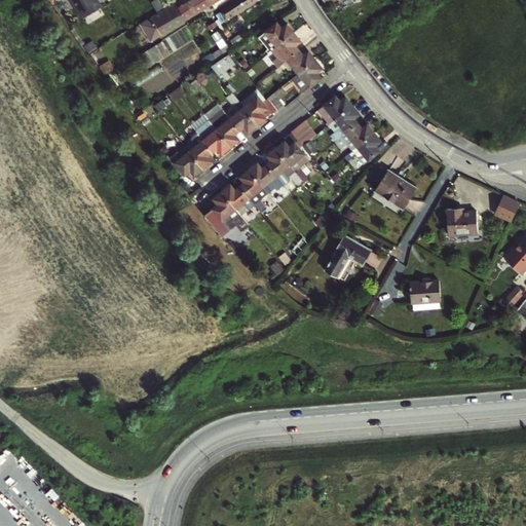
[(99,0),(71,0),(75,6),(76,6),(83,17),(103,5),(99,0)]
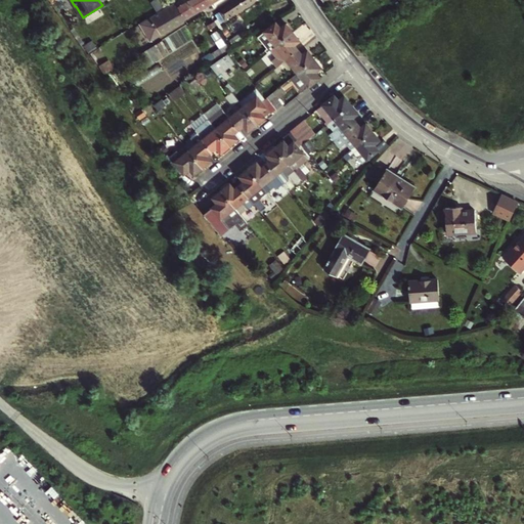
[(207,0),(188,0),(178,6),(186,19),(211,4),(207,0)]
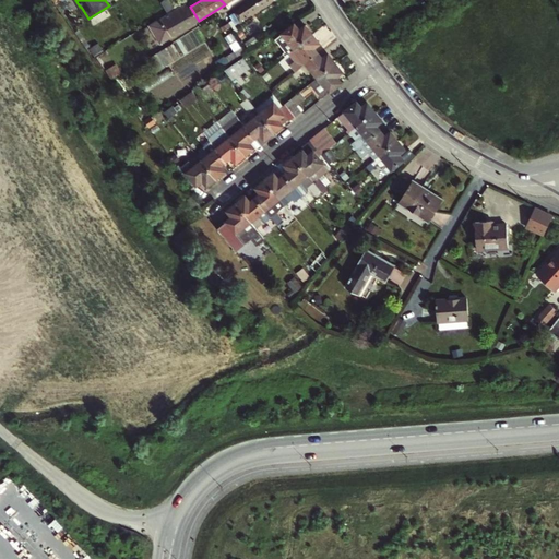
[(251,0),(246,3),(247,6),(235,13),(240,21),(241,22),(274,0),(251,0)]
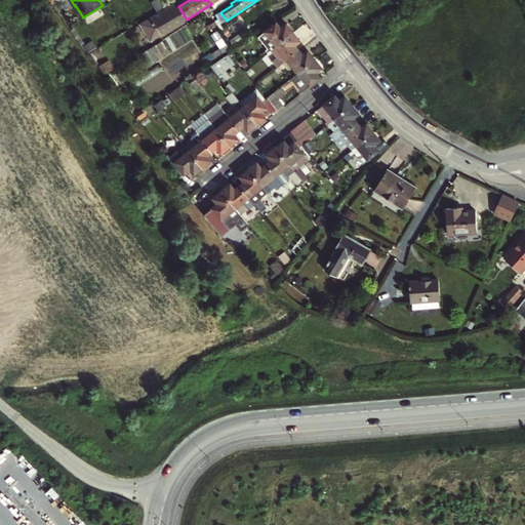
[(160,36),(187,19),(178,6),(176,2),(172,4),(168,7),(167,7),(136,26),(148,44),(158,37),(159,39),(161,38),(160,36)]
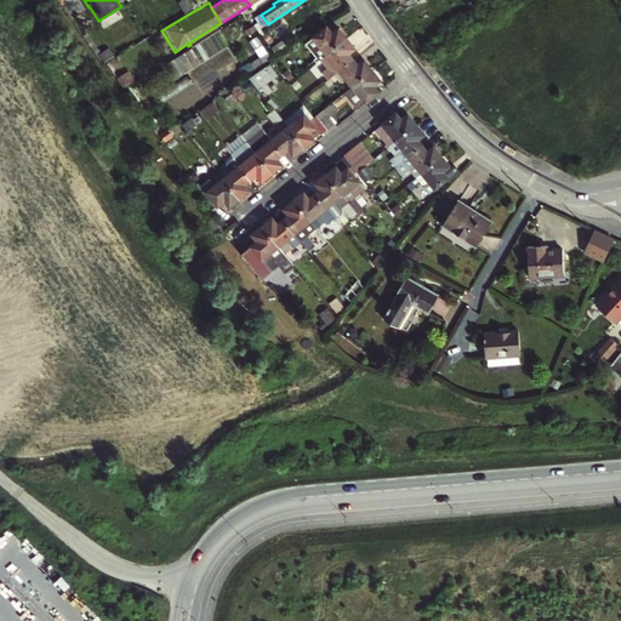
[(255,24),(246,30),(249,35),(258,29),(255,24)]
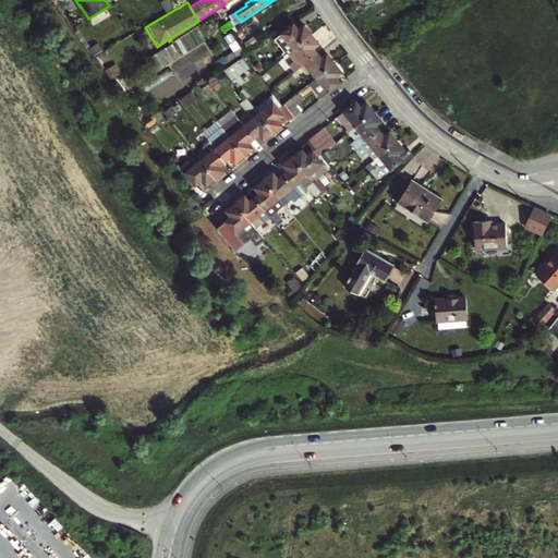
[(291,48),(292,50),(313,34),(306,25),(300,31),(295,24),(283,33),(293,46),(291,48)]
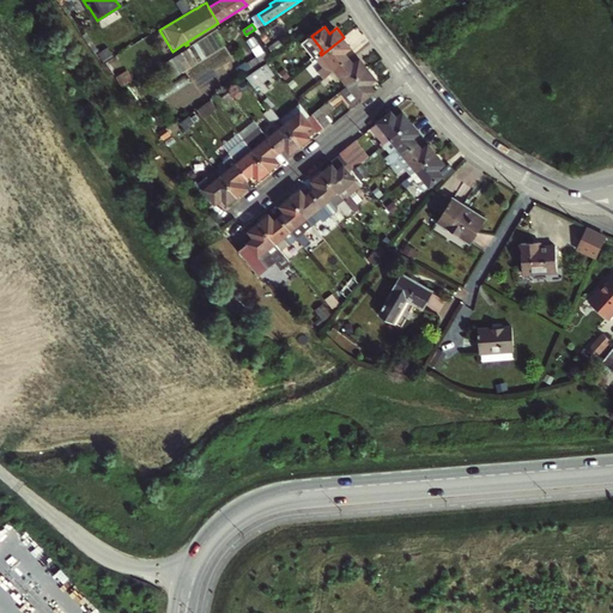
[(351,47),(344,37),(321,55),(315,60),(328,77),(338,68),(350,59),(345,52),(351,47)]
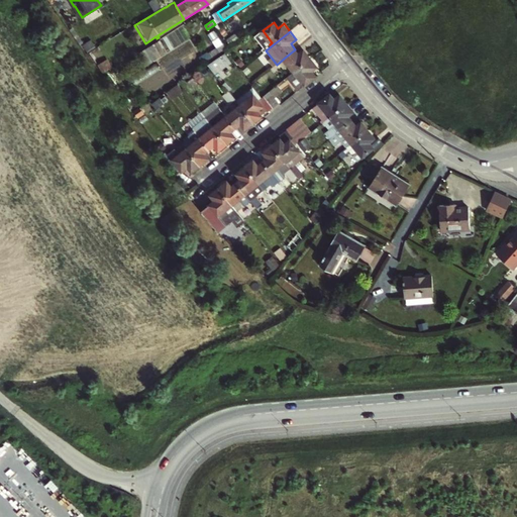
[(291,71),(293,74),(311,59),(304,49),(299,55),(295,49),(285,58),(294,70),(291,71)]
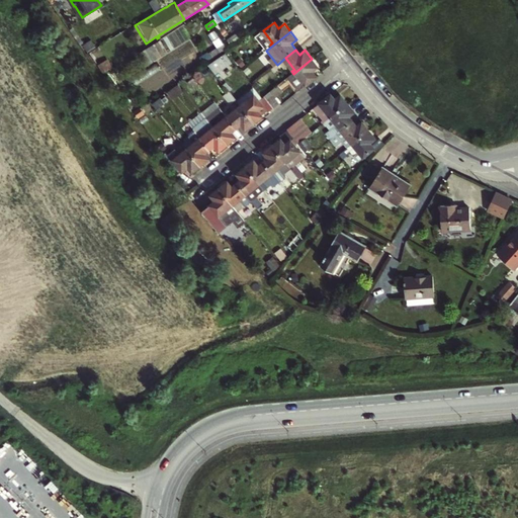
[(226,51),(207,63),(213,71),(232,59),(226,51)]
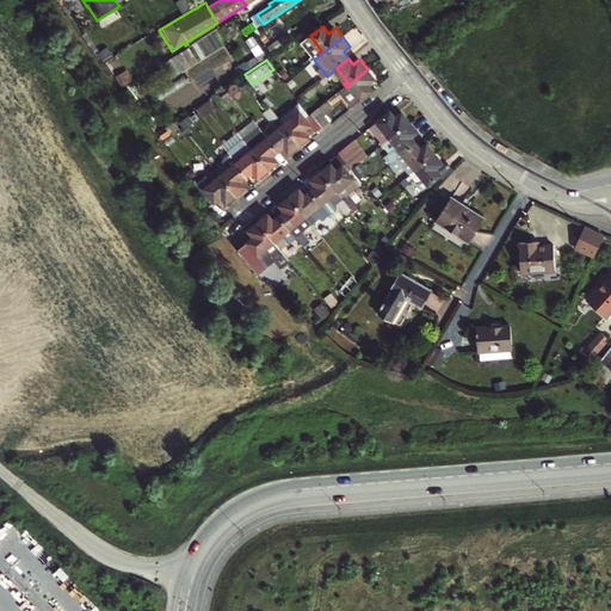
[(368,69),(346,87),(344,88),(356,104),(374,90),(369,84),(375,79),(368,69)]
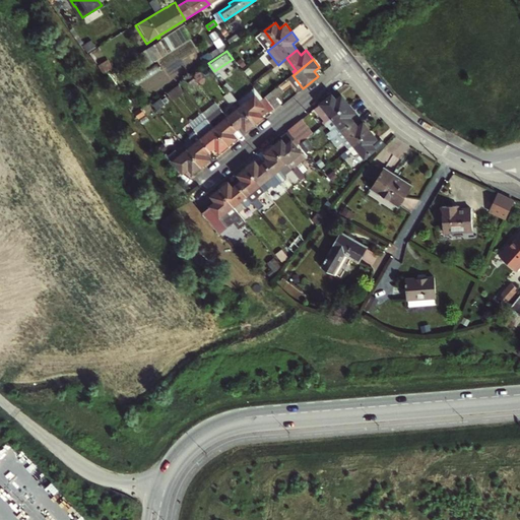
[(266,95),(275,107),(280,103),(276,96),(284,90),(280,85),(266,95)]
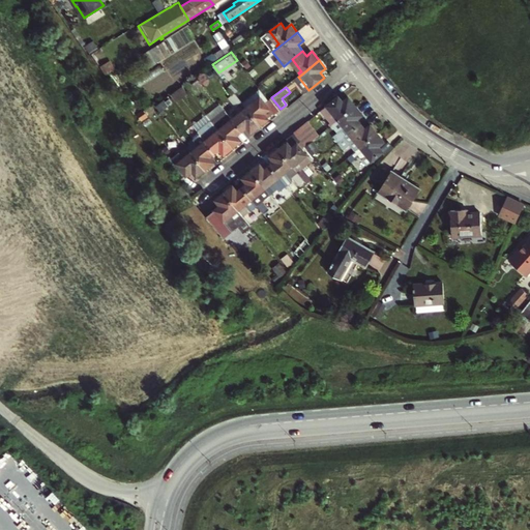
[(233,119),(242,130),(247,126),(252,131),(260,124),(246,108),(244,106),(241,101),(231,89),(231,88),(226,91),(237,105),(238,105),(241,109),(242,108),(244,110),(233,119)]
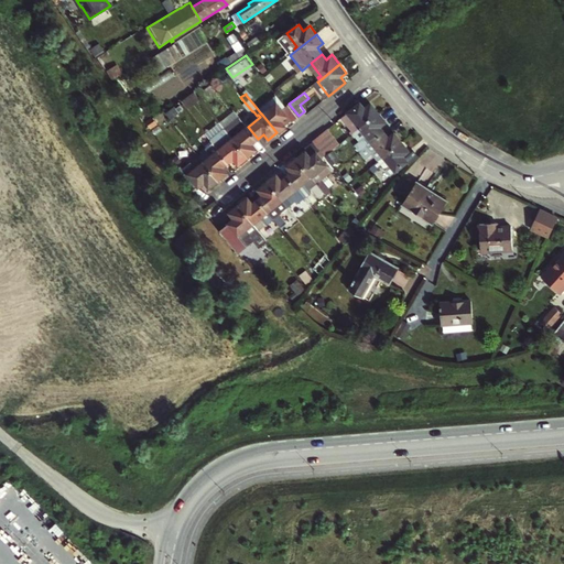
[(353,133),(355,132),(379,112),(372,104),(367,108),(361,101),(343,117),(353,128),(349,130),(353,133)]
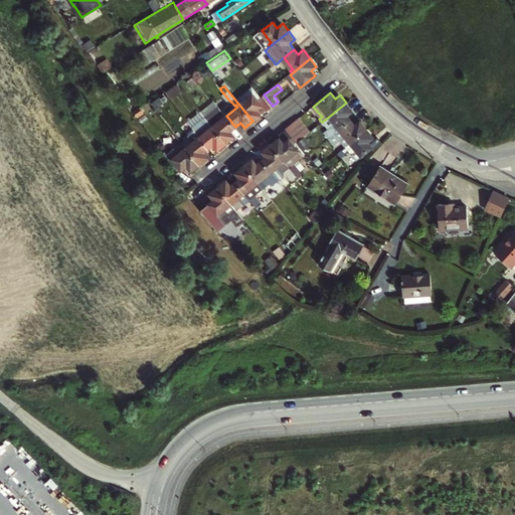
[(239,105),(252,121),(261,115),(256,110),(263,105),(267,110),(270,108),(262,97),(258,100),(253,94),(242,104),(239,105)]
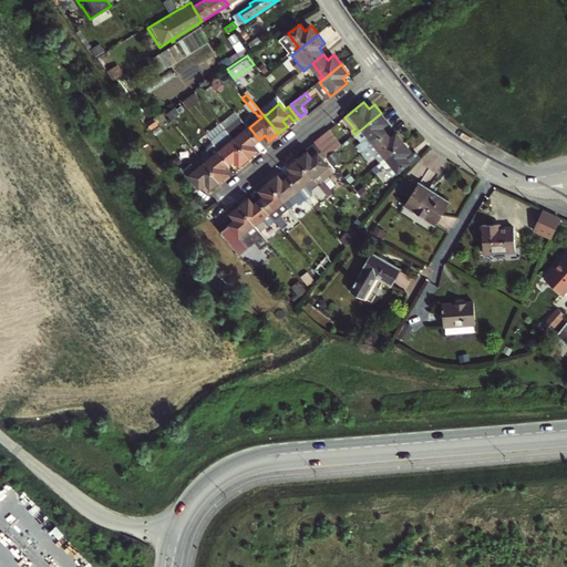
[(290,104),(288,106),(297,119),(300,116),(290,104)]
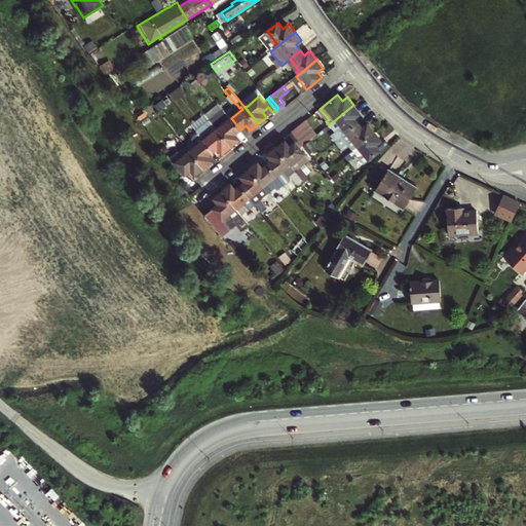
[(333,138),(336,142),(349,132),(360,123),(354,117),(360,113),(353,105),(331,123),(339,134),(333,138)]
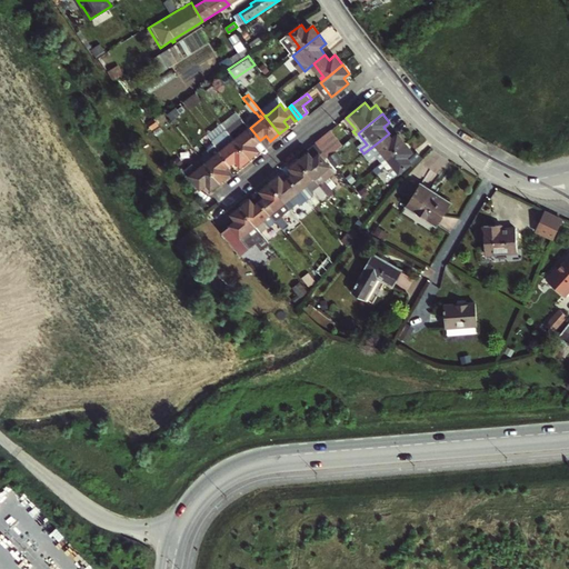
[(229,118),(222,122),(228,129),(236,139),(239,137),(233,130),(236,127),(229,118)]
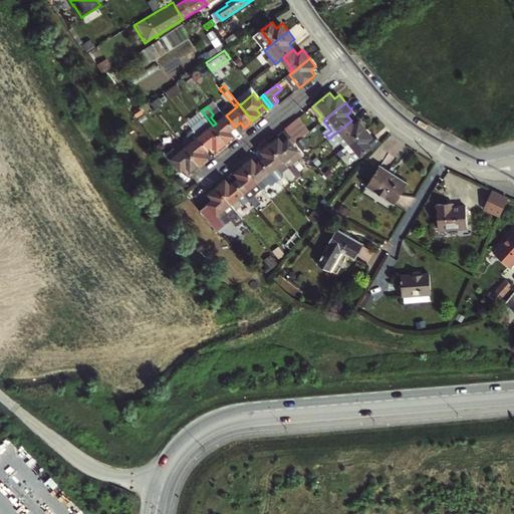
[(216,123),(213,125),(226,142),(234,136),(230,131),(235,126),(226,115),(216,123)]
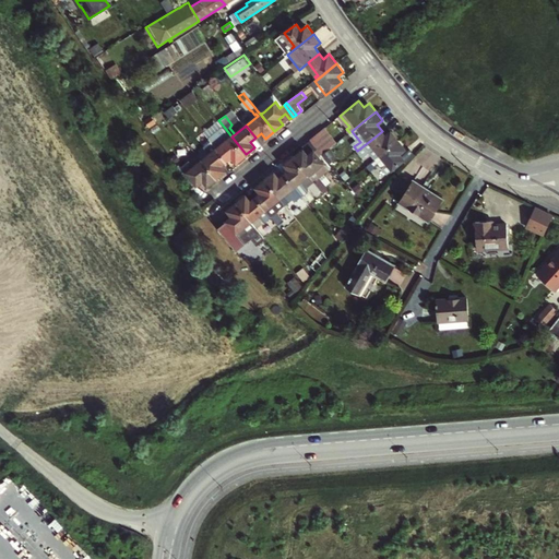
[(211,141),(227,161),(233,155),(237,161),(246,154),(232,137),(224,127),(210,139),(211,141)]
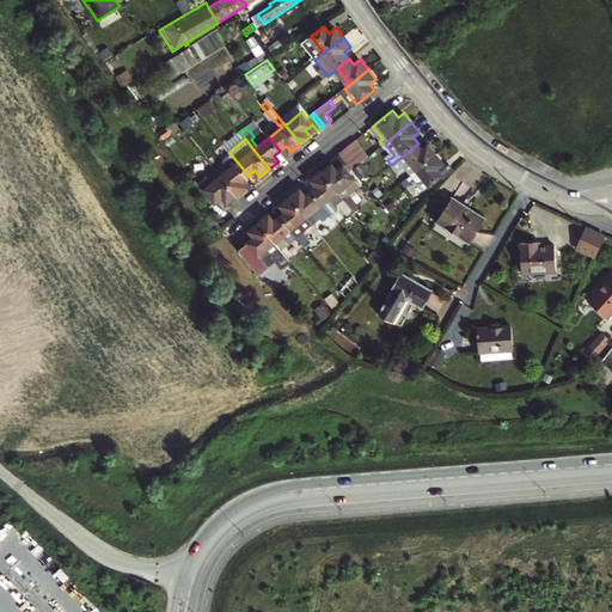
[(356,139),(340,152),(341,153),(350,165),(352,166),(353,169),(361,163),(369,155),(356,139)]
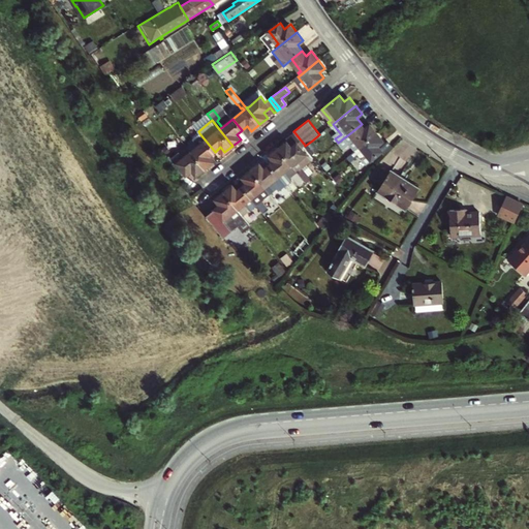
[(358,146),(360,148),(377,133),(371,125),(366,129),(362,124),(351,132),(360,144),(358,146)]
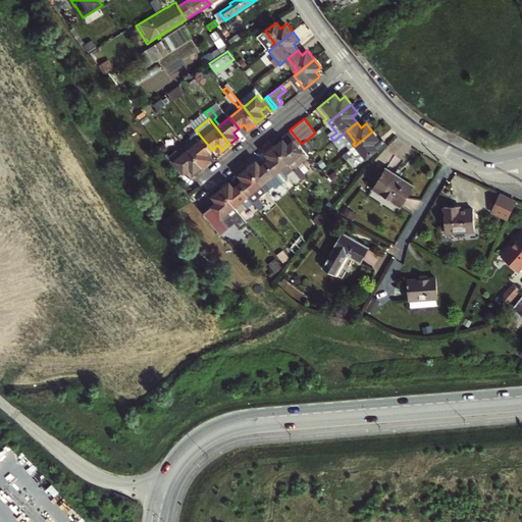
[(301,178),(306,185),(310,180),(299,165),(307,158),(302,152),(297,145),(300,142),(299,141),(291,131),(283,137),(286,140),(284,141),(283,140),(275,147),(301,178)]
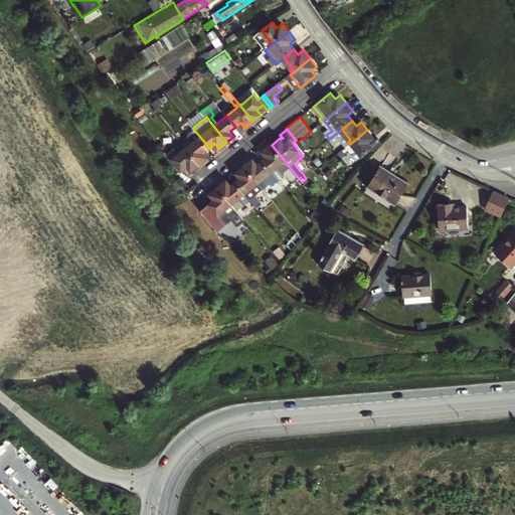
[(187,147),(199,163),(207,157),(203,152),(209,148),(194,130),(188,135),(193,142),(187,147)]
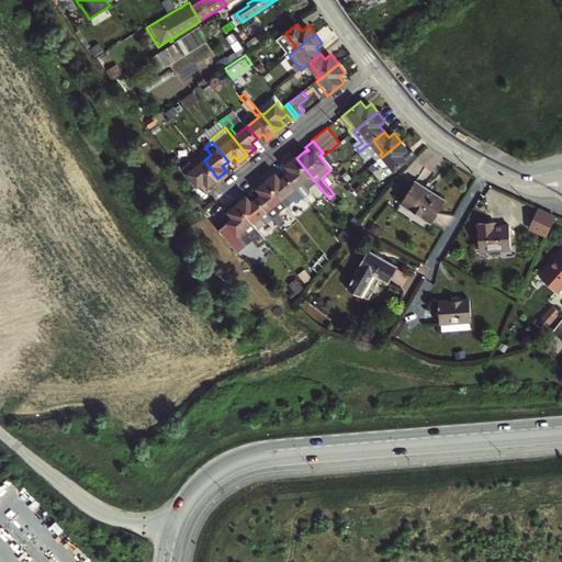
[(404,161),(407,166),(415,156),(411,152),(405,158),(402,155),(407,150),(401,142),(382,157),(378,160),(377,161),(388,176),(404,161)]
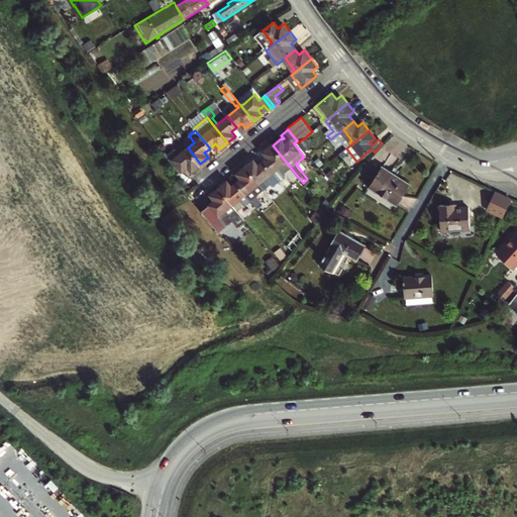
[(311,145),(305,137),(298,142),(305,150),(311,145)]
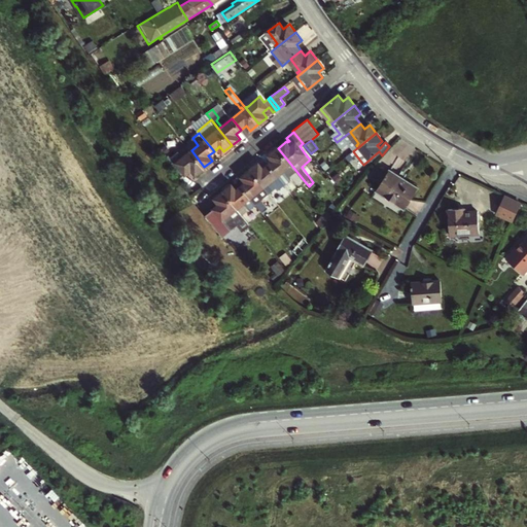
[(172,156),(168,161),(180,177),(191,169),(195,174),(204,167),(191,150),(186,144),(172,155),(172,156)]
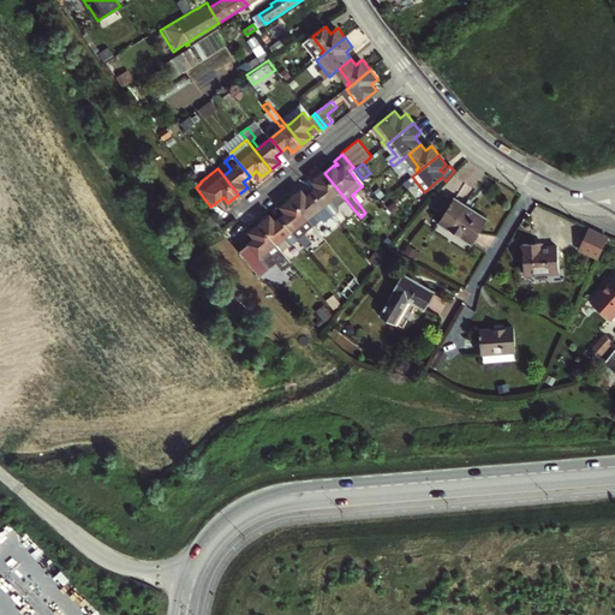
[(402,177),(406,181),(412,177),(413,175),(410,171),(402,177)]
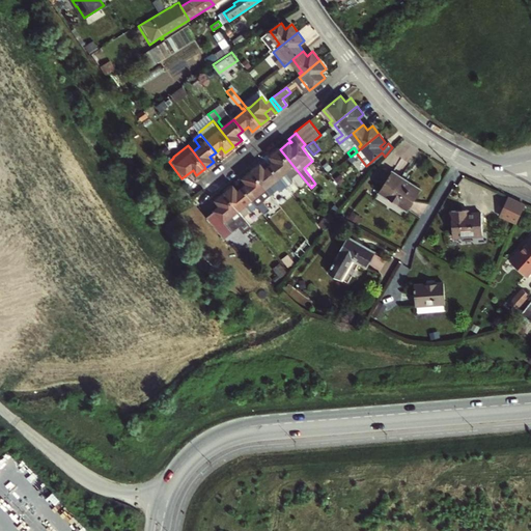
[(306,182),(280,149),(272,156),(276,161),(271,165),(280,177),(291,167),(297,174),(294,176),(301,186),(306,182)]
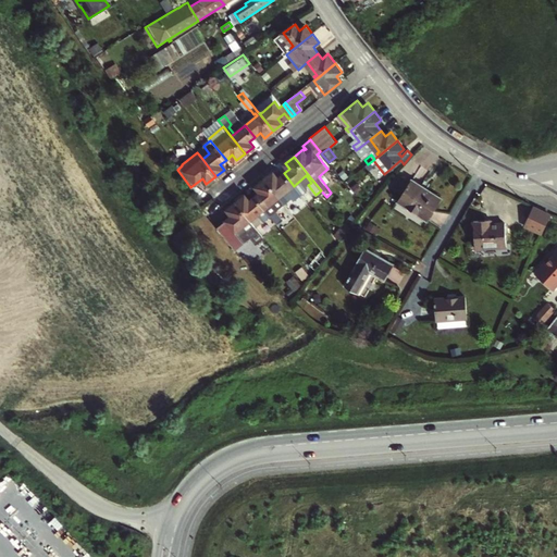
[(275,172),(265,180),(293,213),(298,209),(291,199),(287,202),(282,195),(289,188),(297,198),(301,195),(294,186),(284,173),(279,177),(275,172)]
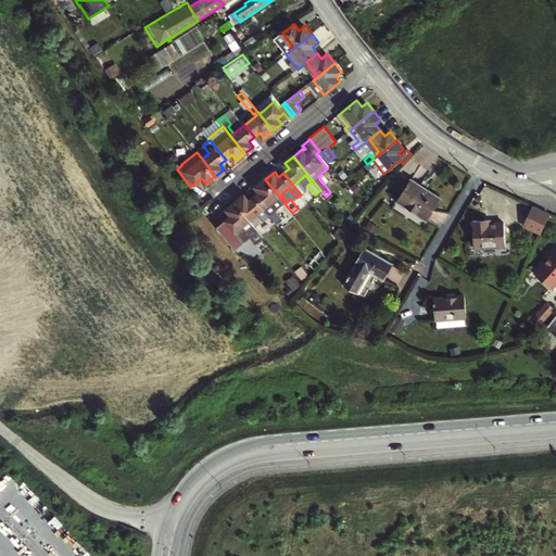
[(427,219),(440,199),(404,176),(395,189),(402,193),(396,201),(427,219)]
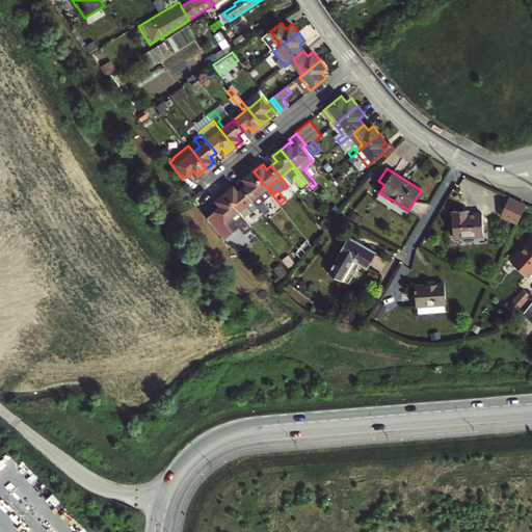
[(280,204),(254,171),(245,178),(248,183),(243,187),(258,206),(267,198),(274,208),(280,204)]
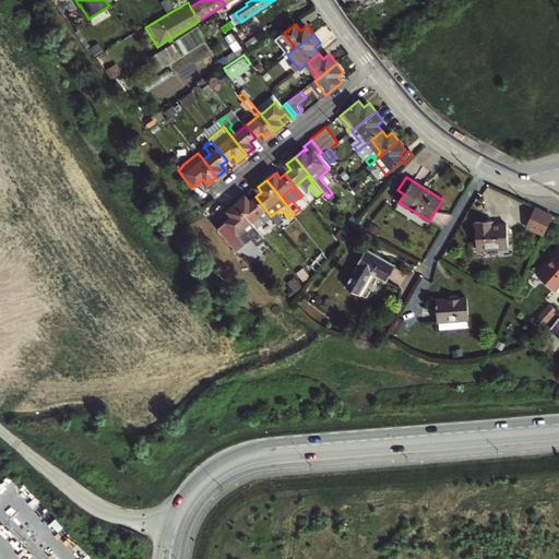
[(271,216),(256,197),(251,201),(247,195),(238,203),(251,221),(259,215),(265,223),(272,217),(271,216)]
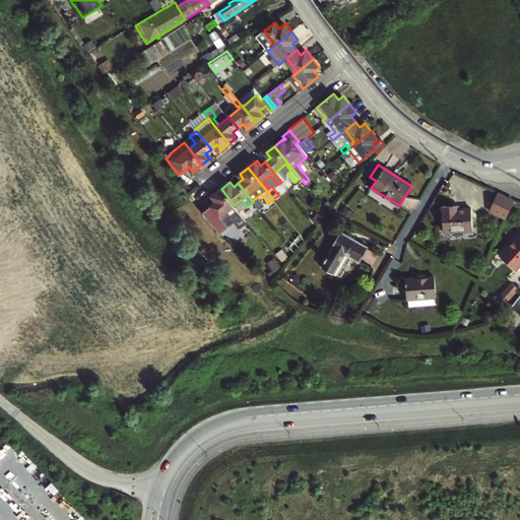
[(234,205),(221,189),(213,196),(216,200),(204,210),(218,224),(224,219),(221,215),(232,206),(235,209),(233,211),(236,214),(235,215),(242,224),(247,220),(234,205)]
